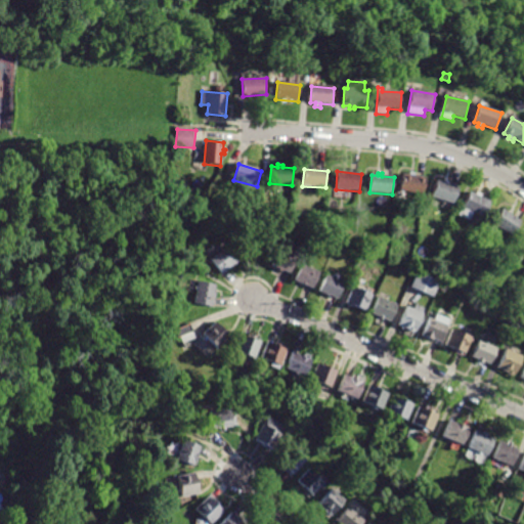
[(404,176),(402,192),(425,195),(427,181),(416,179),(416,175),(410,174),(410,177),(404,176)]
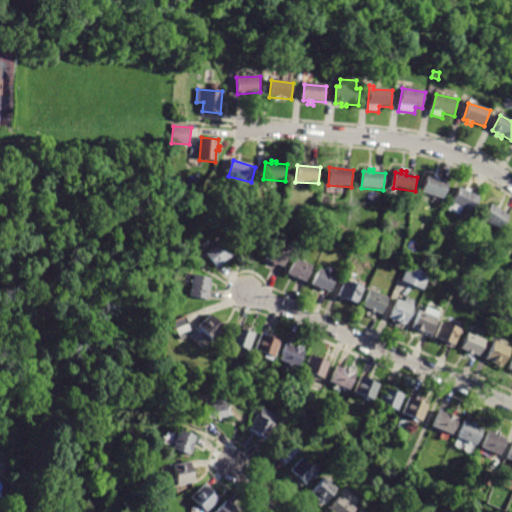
[(429,178),(424,193),(444,200),(449,184),(439,181),(440,178),(436,177),(435,180),(429,178)]
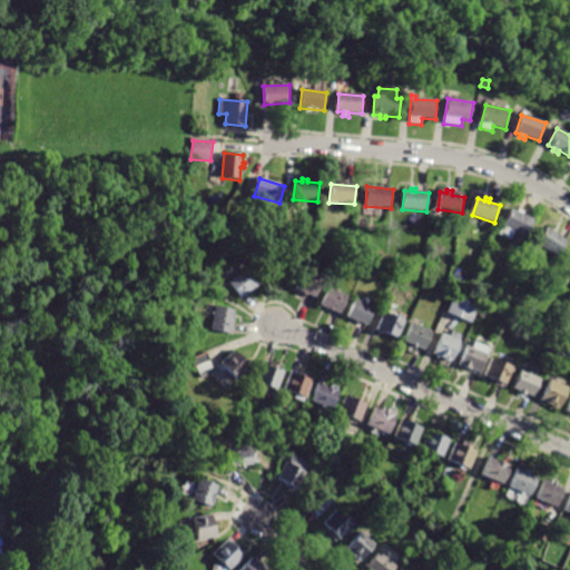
[(513,209),(501,236),(519,244),(530,218),(524,216),(526,213),(520,210),(519,213),(513,209)]
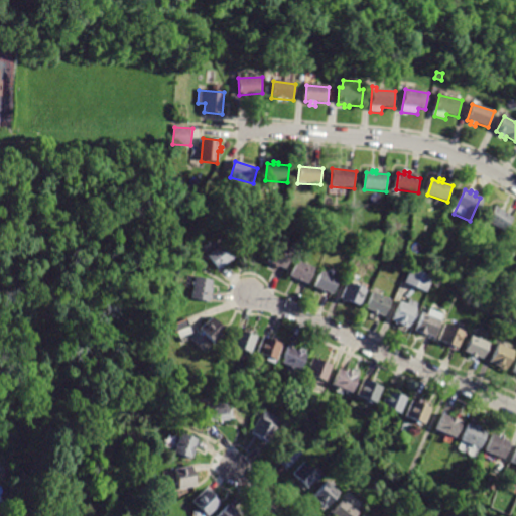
[(496,207),(486,222),(504,234),(514,219),(496,207)]
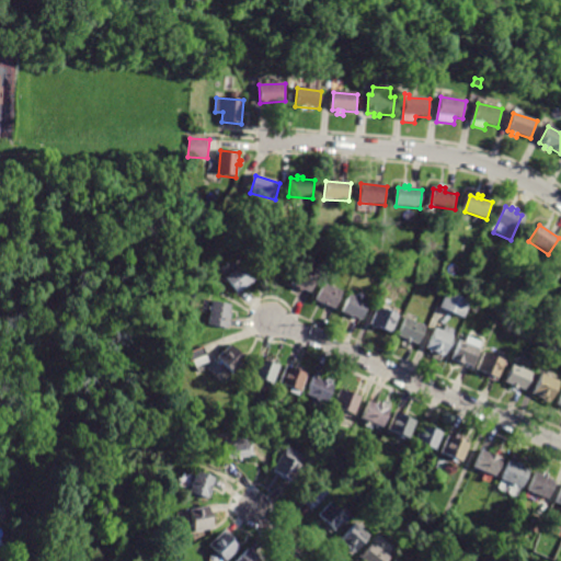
[(228,278),(240,294),(243,292),(254,283),(259,279),(247,264),(228,278)]
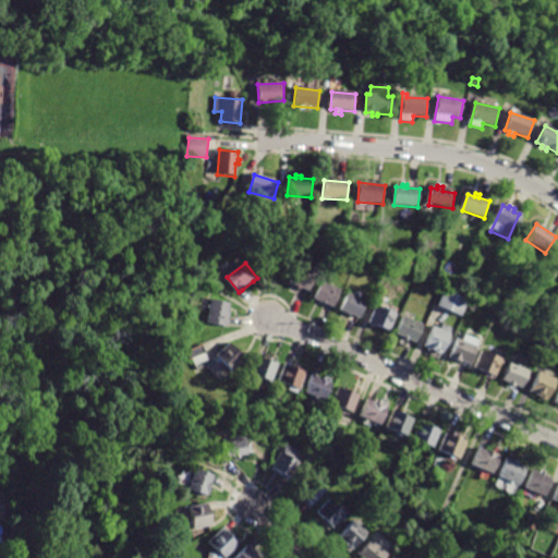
[(296,266),(290,283),(310,291),(316,275),(296,266)]
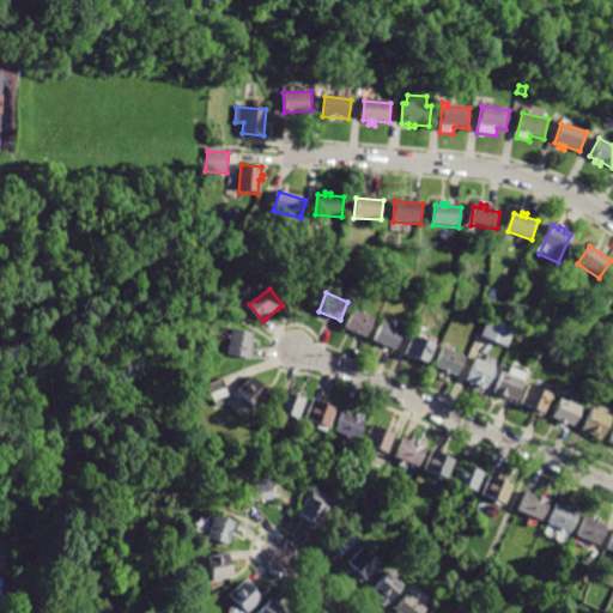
[(353,310),(346,329),(368,338),(375,319),(353,310)]
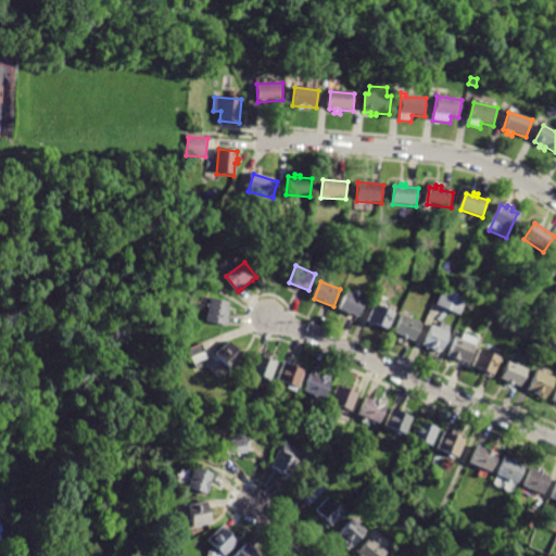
[(434,282),(432,289),(439,292),(441,286),(434,282)]
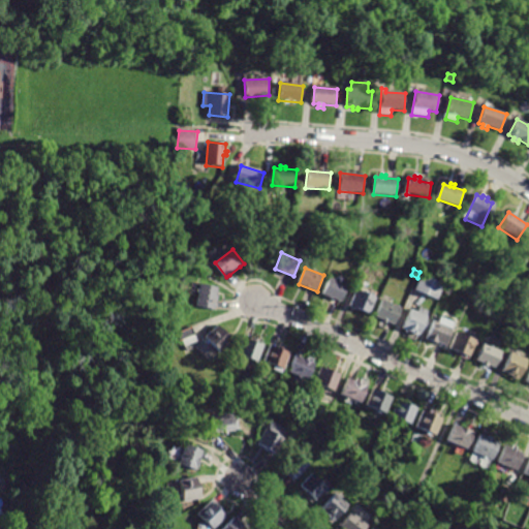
[(423,275),(415,290),(439,301),(446,285),(423,275)]
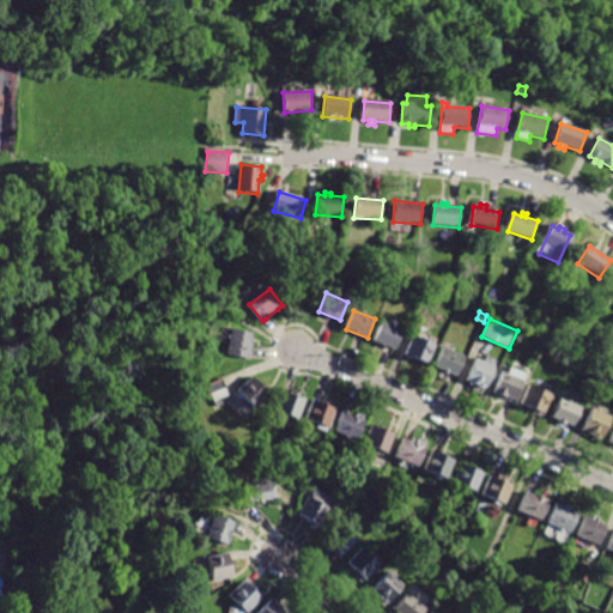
[(382,322),(374,341),(395,350),(402,331),(382,322)]
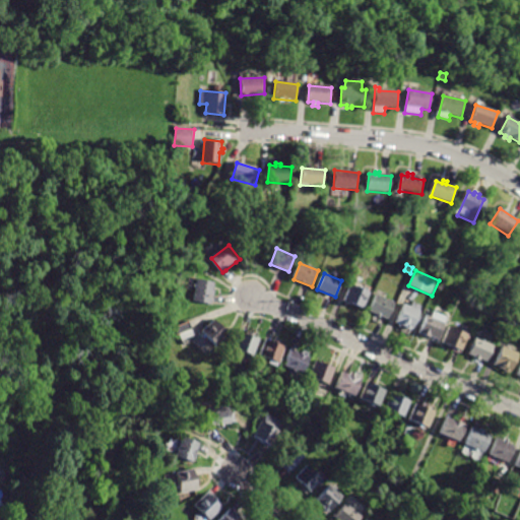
[(199,280),(196,302),(212,305),(213,300),(215,289),(216,283),(199,280)]
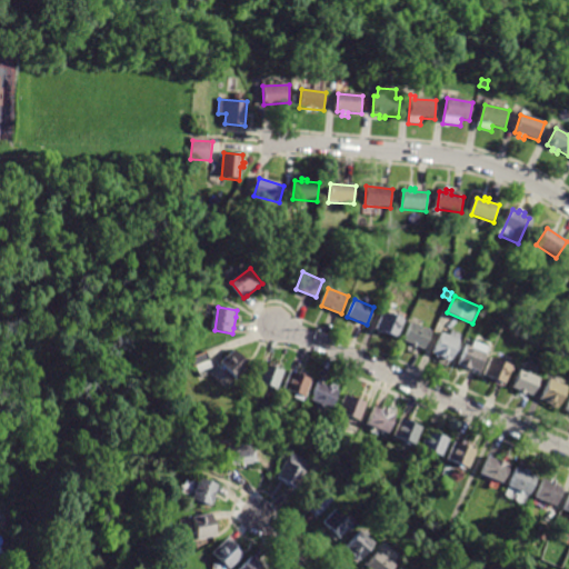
[(482,309),(479,316),(485,319),(488,311),(482,309)]
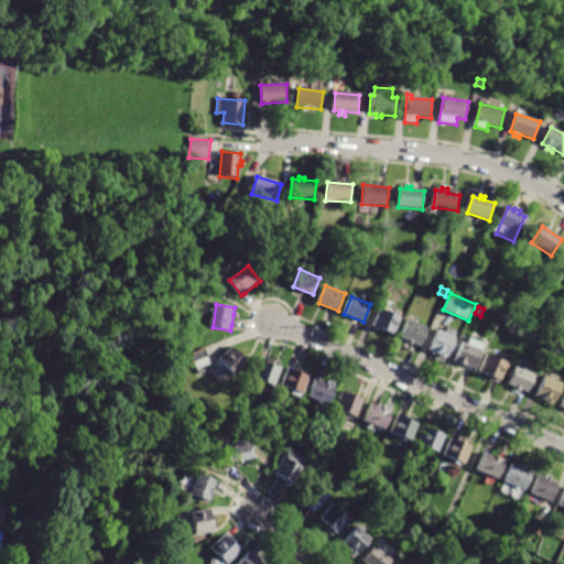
[(381,308),(372,328),(381,332),(382,331),(394,336),(402,318),(381,308)]
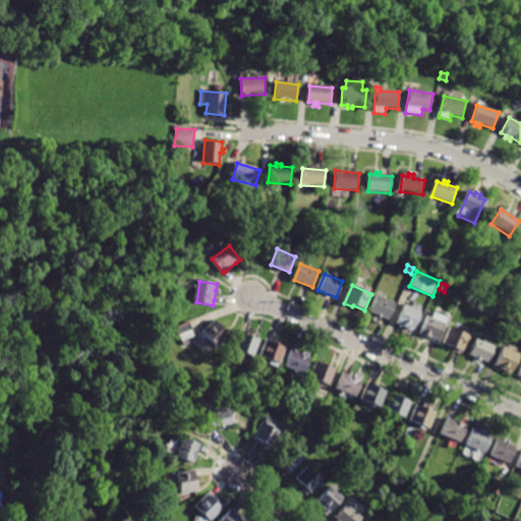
[(375,296),(369,311),(377,314),(375,316),(380,319),(381,315),(388,319),(394,303),(375,296)]
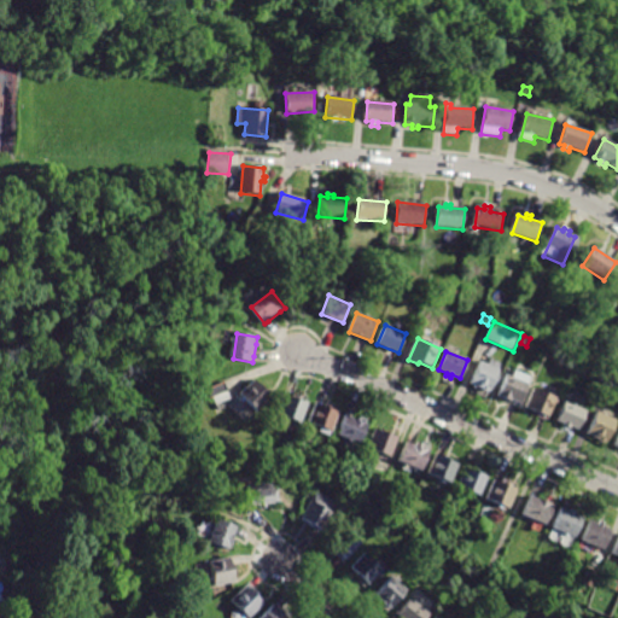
[(482,361),(471,385),(489,392),(500,369),(482,361)]
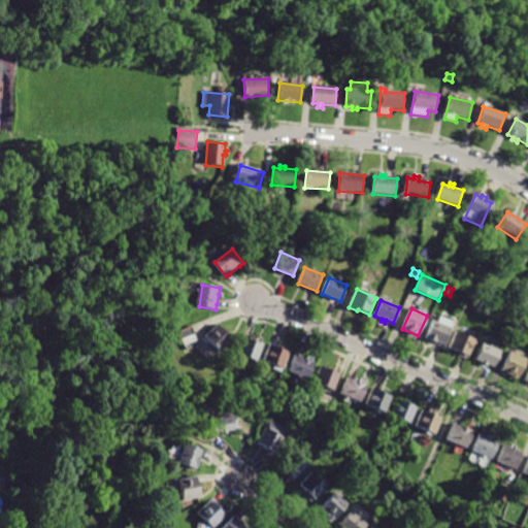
[(432,321),(425,339),(436,343),(437,341),(444,344),(453,322),(439,317),(437,323),(432,321)]
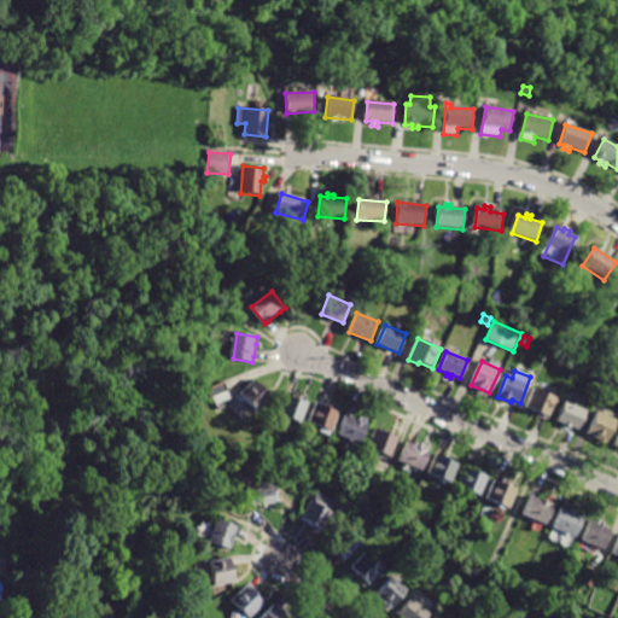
[(242,394),(257,409),(270,396),(255,380),(242,394)]
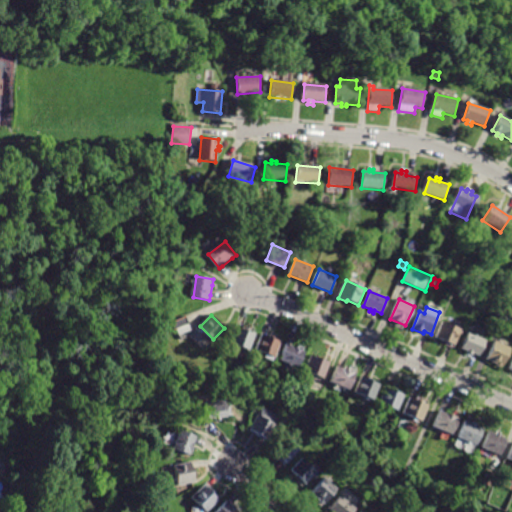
[(173,323),(176,331),(178,330),(180,336),(193,331),(188,317),(173,323)]
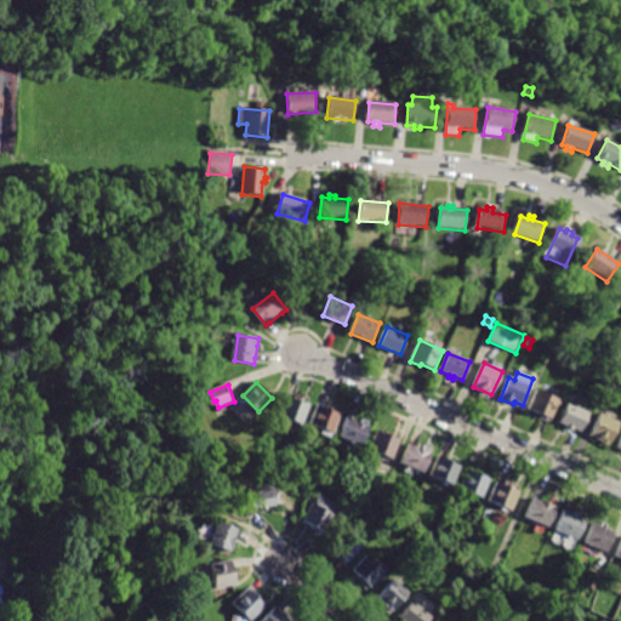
[(536,392),(529,410),(535,412),(534,416),(547,421),(548,417),(552,419),(559,400),(536,392)]
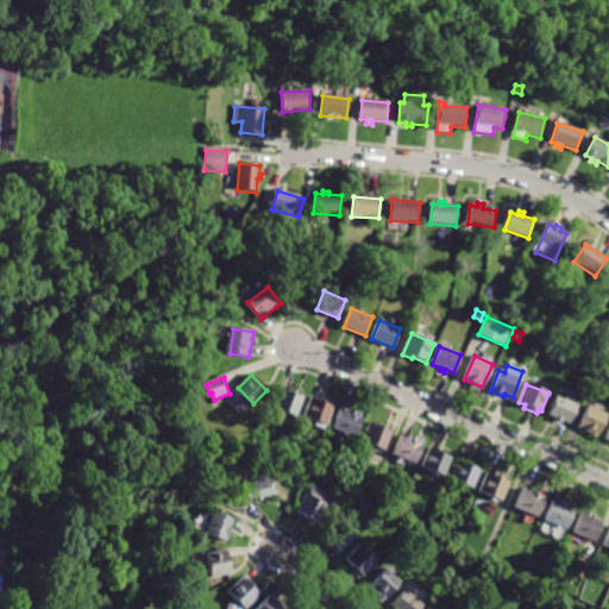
[(282,390),(275,409),(300,419),(307,400),(282,390)]
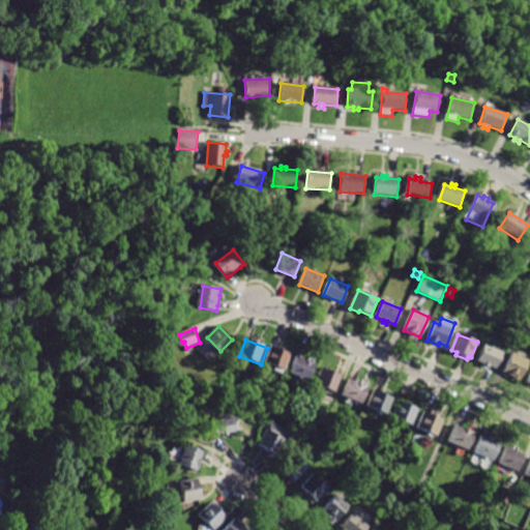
[(486,345),(478,361),(484,364),(483,366),(490,369),(491,365),(498,369),(505,353),(486,345)]
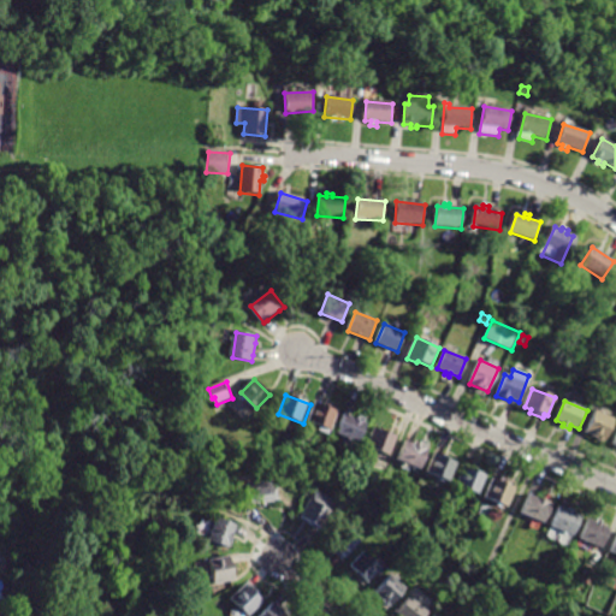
[(315,403),(308,422),(320,427),(318,432),(329,437),(338,413),(315,403)]
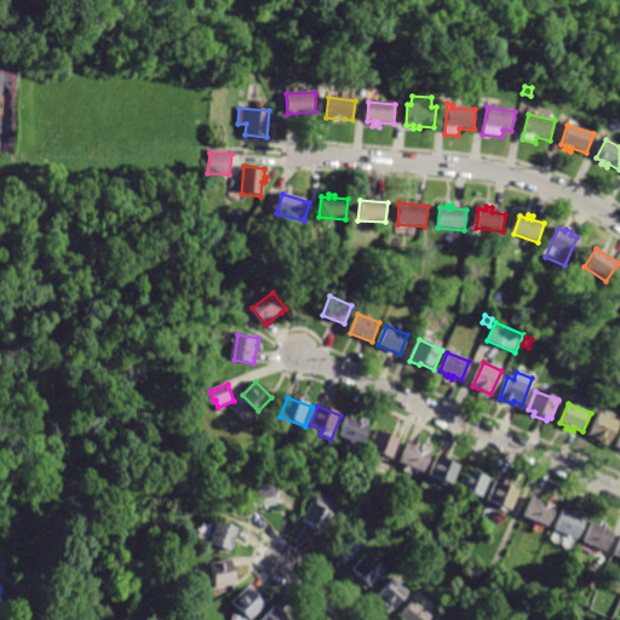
[(598,413),(589,437),(601,442),(600,443),(604,446),(606,443),(610,445),(619,422),(598,413)]
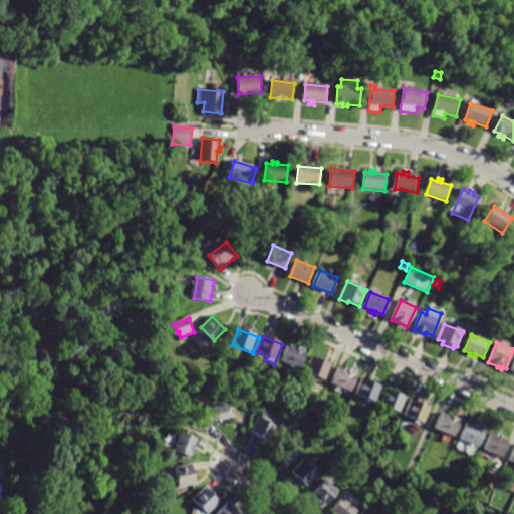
[(287,345),(280,361),(299,369),(305,353),(287,345)]
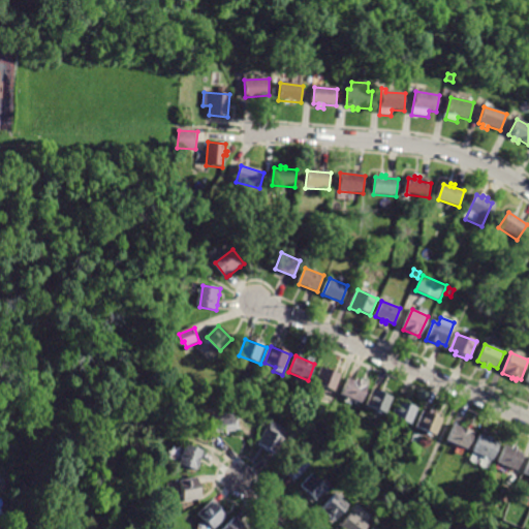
[(321,368),(315,384),(334,392),(340,375),(321,368)]
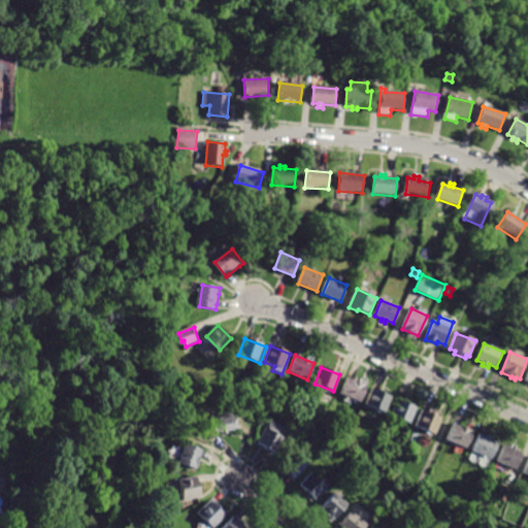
[(348,378),(341,394),(360,402),(366,387),(348,378)]
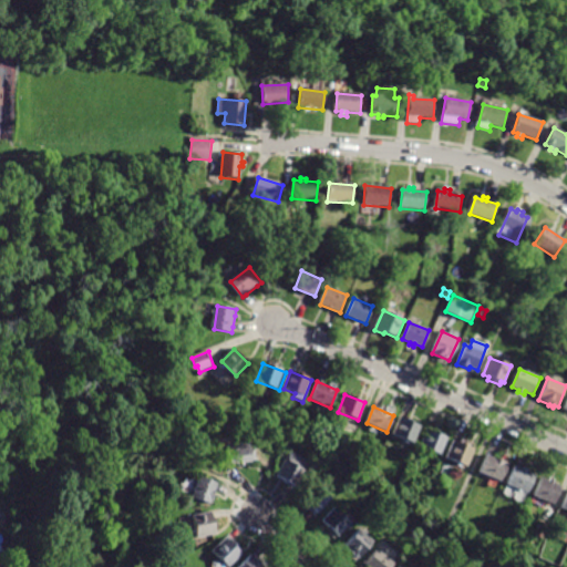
[(400,419),(393,435),(415,444),(422,428),(400,419)]
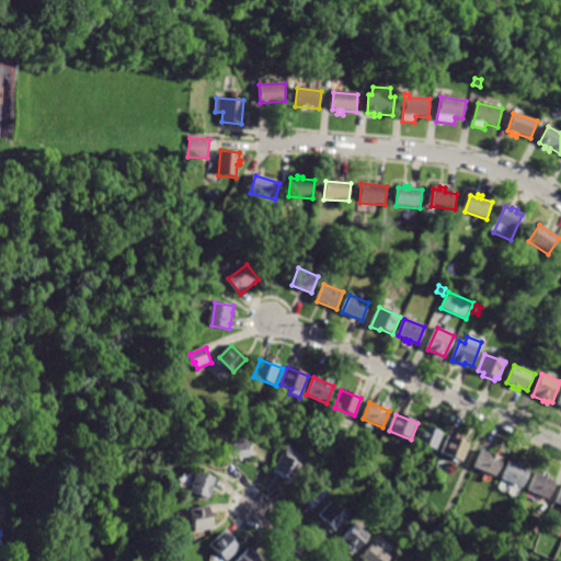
[(423,425),(415,443),(437,451),(445,434),(423,425)]
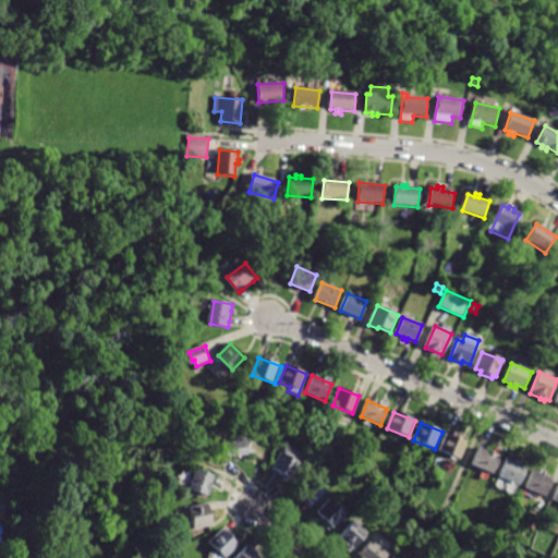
[(446,435),(439,451),(450,456),(449,458),(453,460),(456,458),(459,459),(466,444),(446,435)]
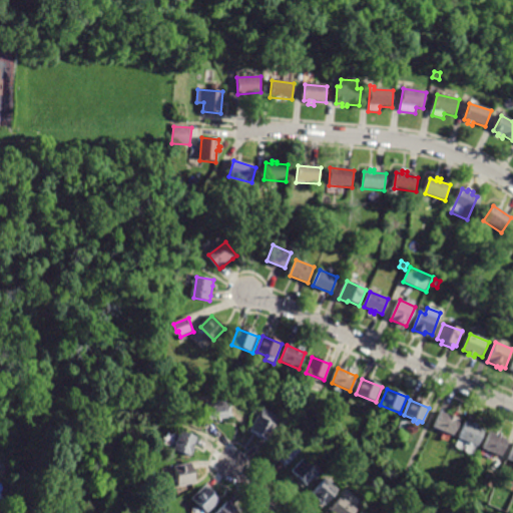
[(206,405),(209,422),(216,421),(216,423),(222,422),(222,420),(233,419),(232,408),(228,408),(228,402),(206,405)]
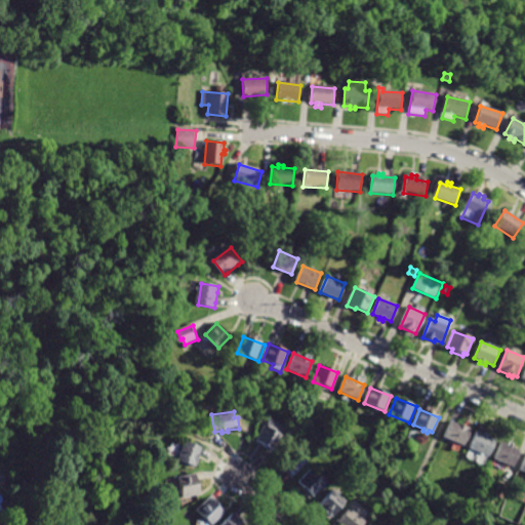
[(271,417),(257,441),(264,445),(263,447),(269,450),(271,447),(277,450),(289,429),(271,417)]
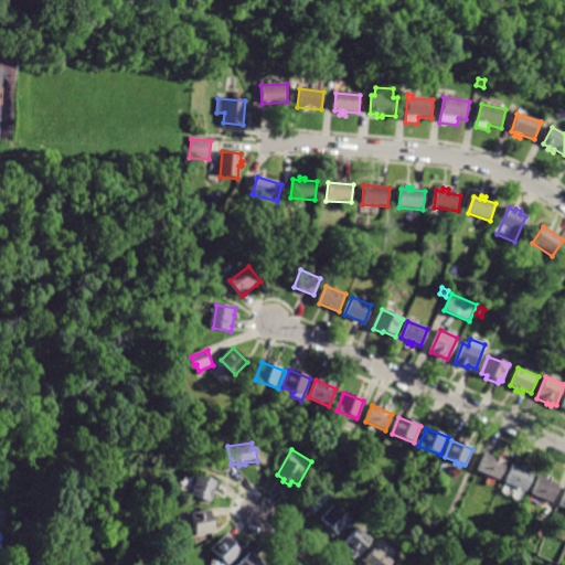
[(486,454),(478,471),(499,480),(505,462),(486,454)]
